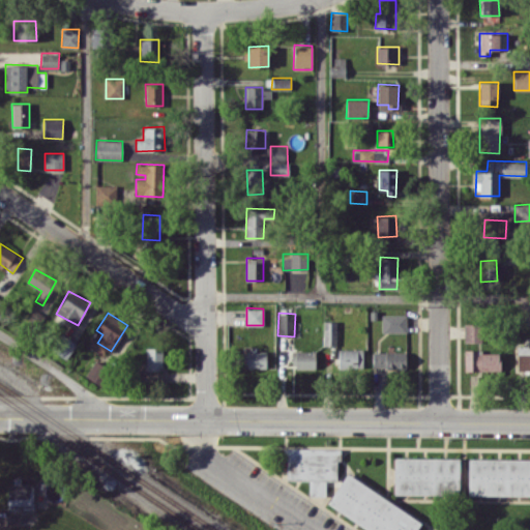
[(381,331),(406,331),(406,314),(381,314),(381,331)]
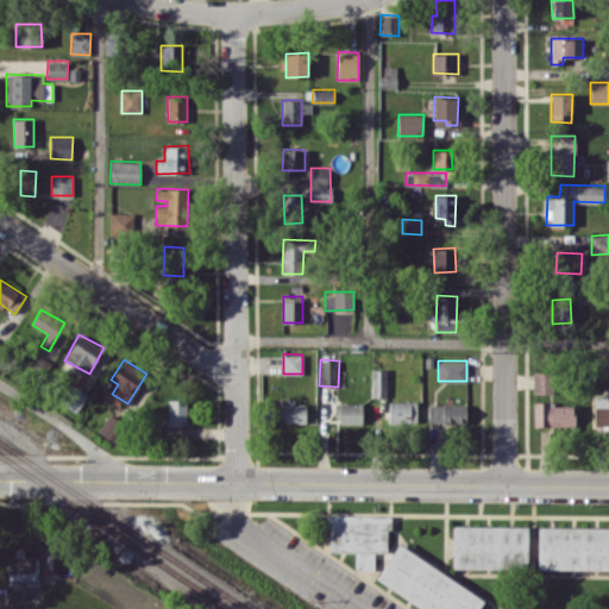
[(371,396),(387,397),(387,369),(372,369),(371,396)]
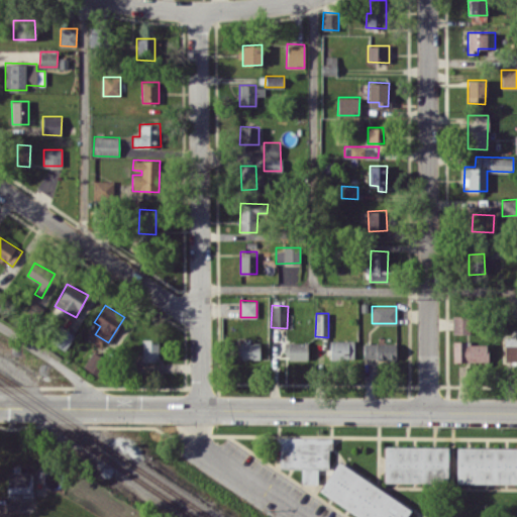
[(452,334),(470,333),(469,315),(451,315),(452,334)]
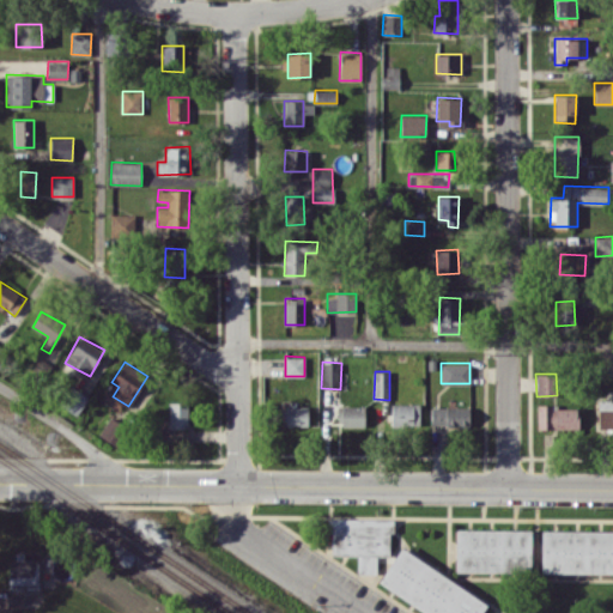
[(76,416),(89,399),(73,387),(61,404),(76,416)]
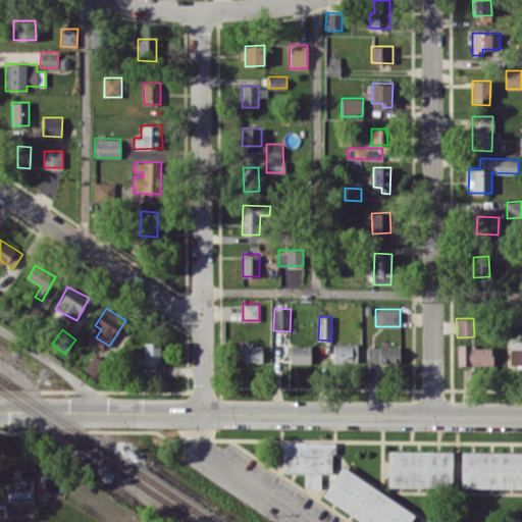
[(521,364),(521,347),(519,348),(519,341),(509,341),(509,365),(521,364)]
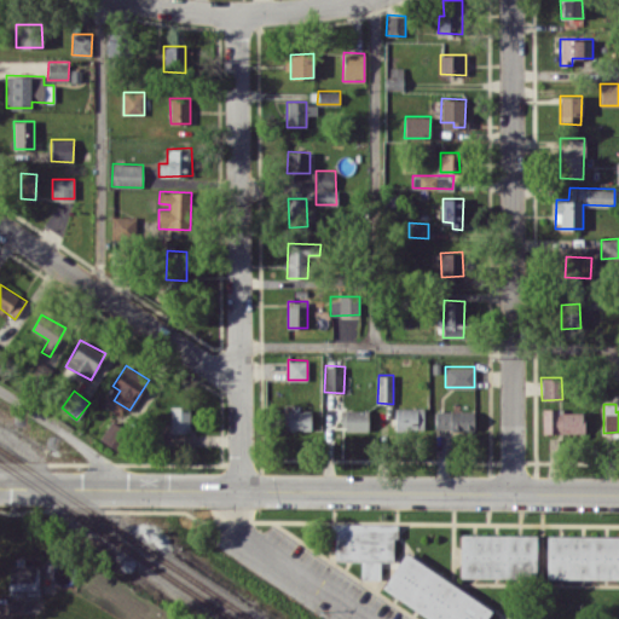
[(171,432),(190,432),(190,406),(171,406),(171,432)]
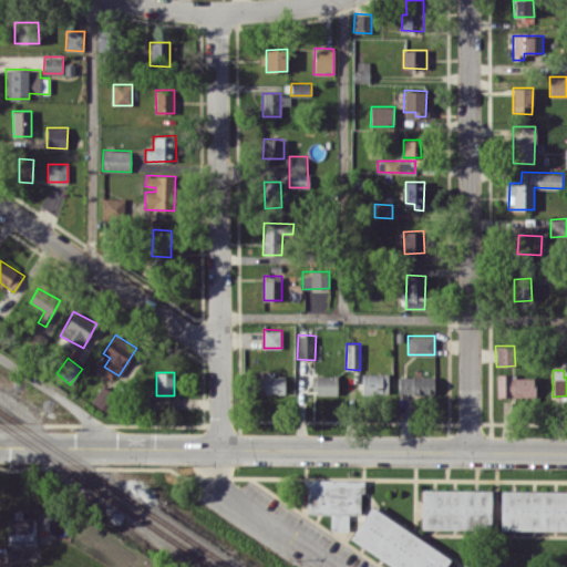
[(389,393),(388,373),(362,373),(362,393),(389,393)]
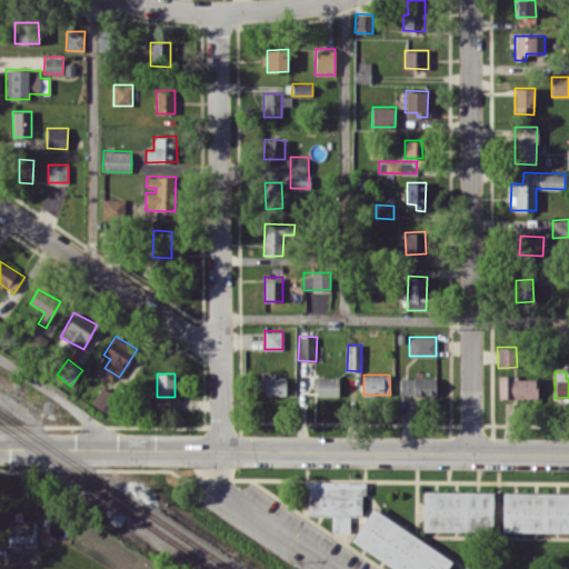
[(286,377),(266,376),(265,395),(286,396),(286,377)]
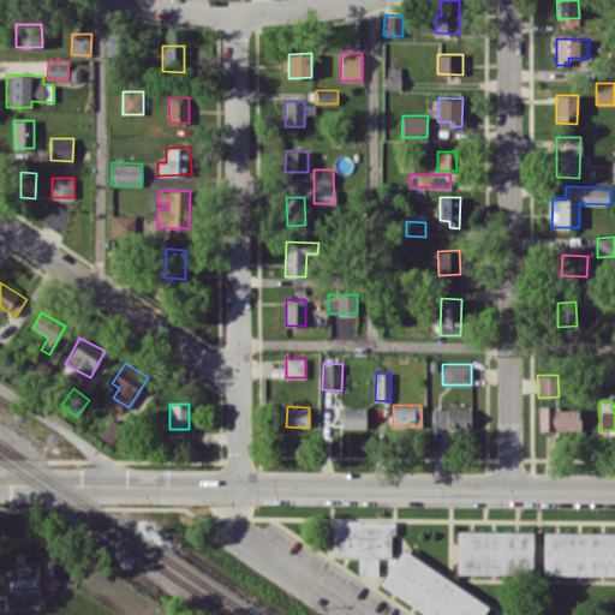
[(366,407),(342,406),(342,428),(366,428),(366,407)]
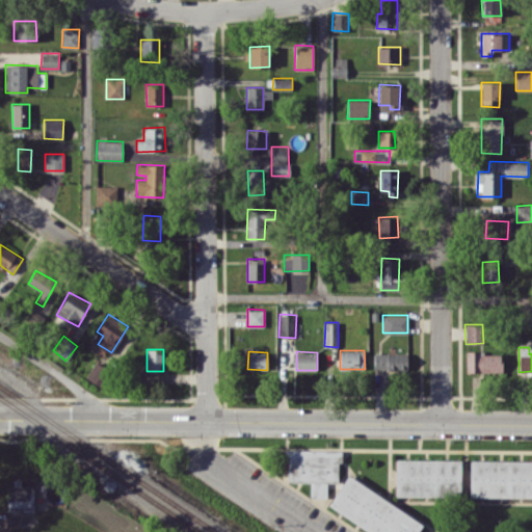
[(407,353),(374,352),(374,369),(407,370),(407,353)]
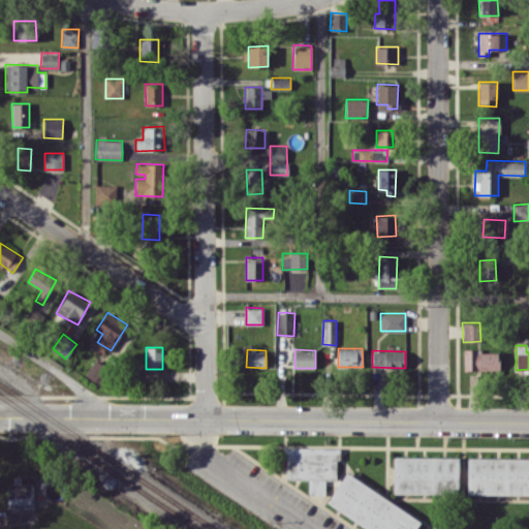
[(463,370),(498,369),(498,350),(463,350),(463,370)]
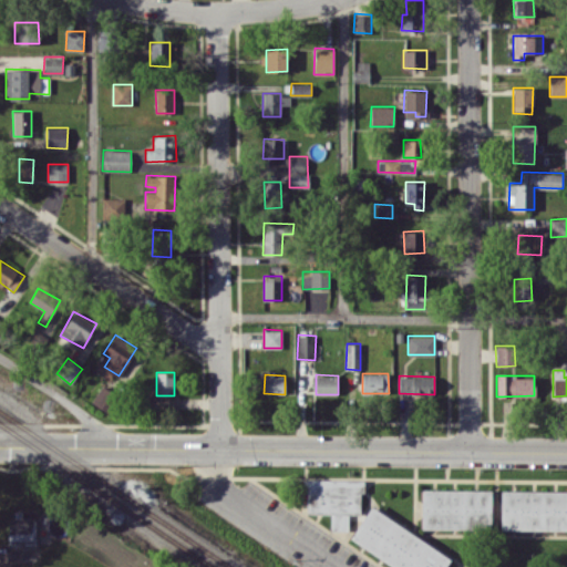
[(115,394),(102,385),(91,401),(104,410),(115,394)]
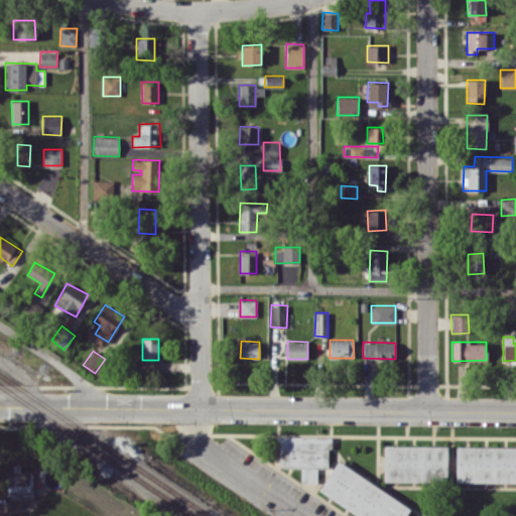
[(301,482),(317,482),(316,468),(329,467),(329,435),(276,436),(276,447),(279,447),(279,467),(300,467),(301,482)]
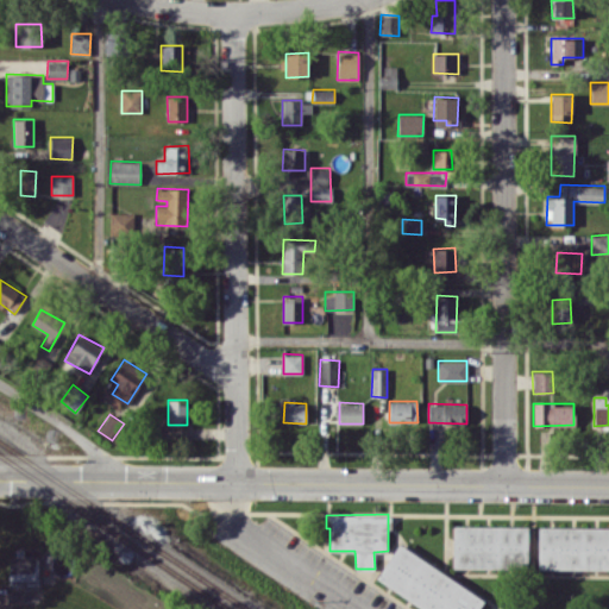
[(452,567),(527,569),(528,526),(453,525),(452,567)]
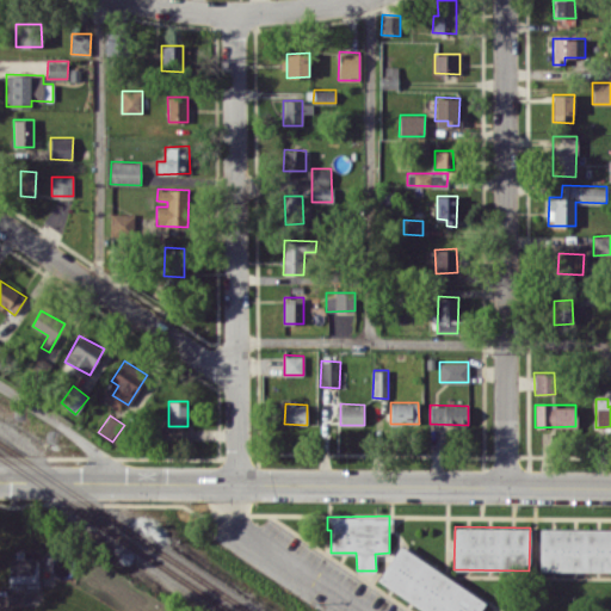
[(539,571),(610,571),(610,528),(539,529),(539,571)]
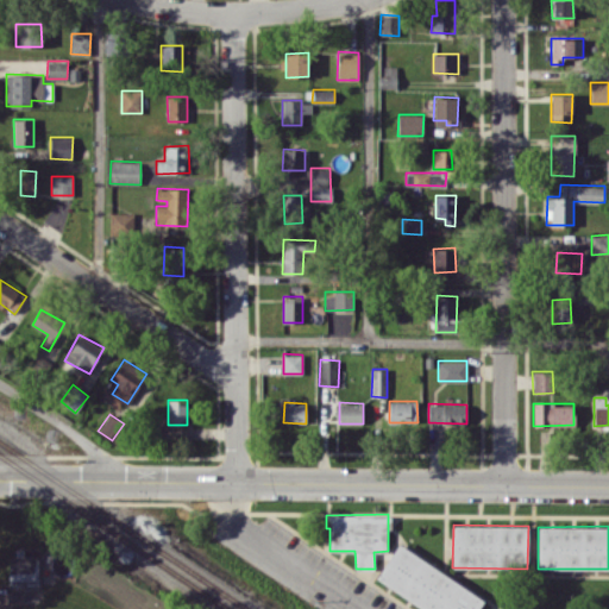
[(376,579),(421,608),(477,608),(484,598),(399,544),(376,579)]
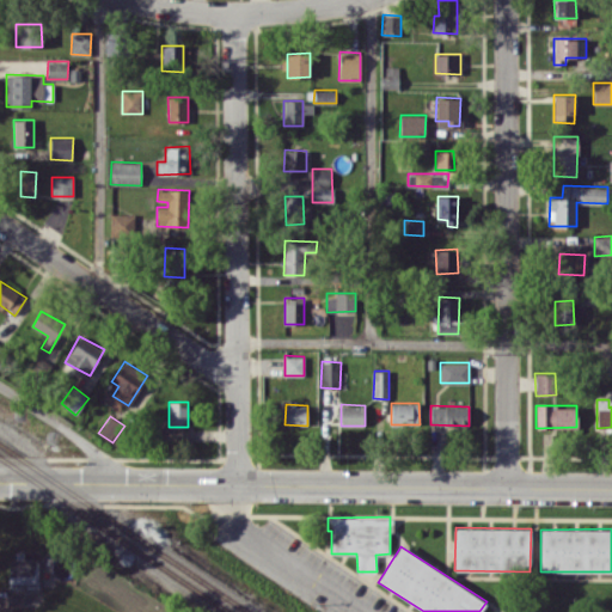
[(10,558),(8,582),(29,582),(29,576),(35,576),(36,560),(10,558)]
